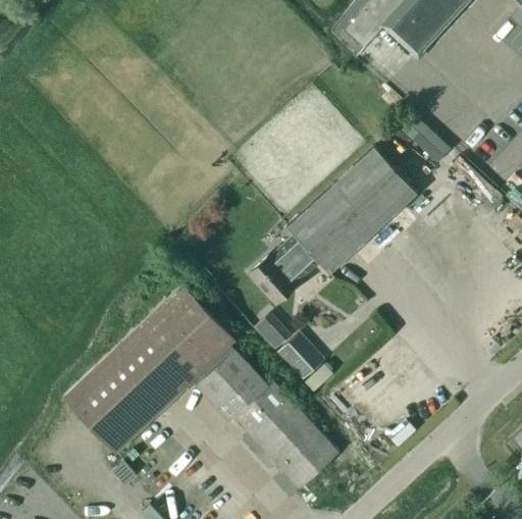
[(521,0),(410,0),(385,27),(418,57),(470,0),(518,0),(521,3),(508,17),(521,31),(521,0)]
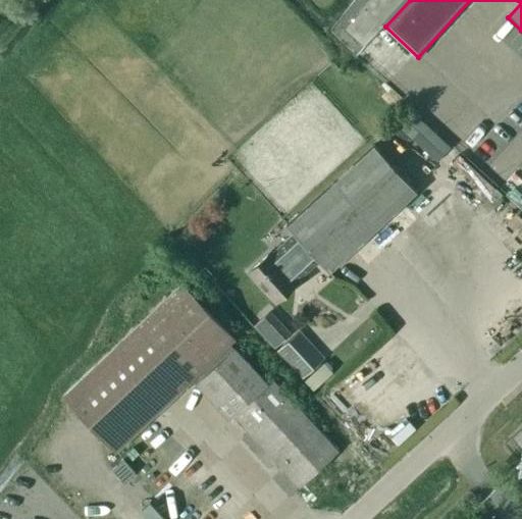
[(438,168),(453,153),(418,121),(404,138),(438,168)]
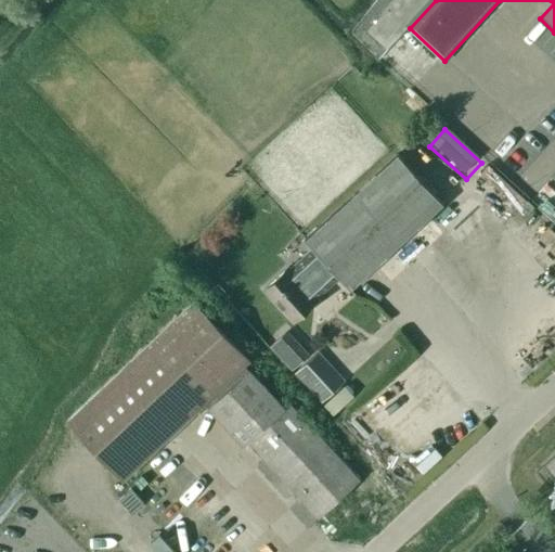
[(317,299),(339,279),(350,291),(443,206),(398,156),(306,241),(313,249),(289,270),(288,269),(263,292),(282,312),(283,310),(294,322),(317,300),(317,299)]
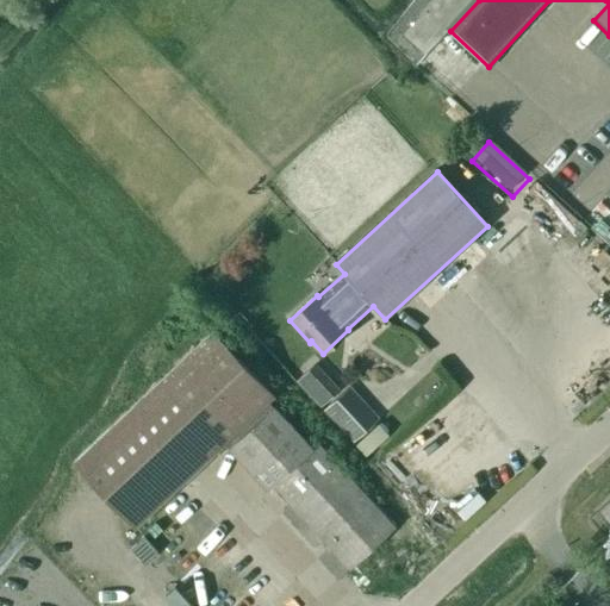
[(275,398),(261,382),(213,332),(74,464),(136,530),(226,443),(230,448),(229,449),(267,492),(273,487),(349,570),(396,529),(318,444),(313,449),(275,407),(273,408),(268,404),(275,398)]
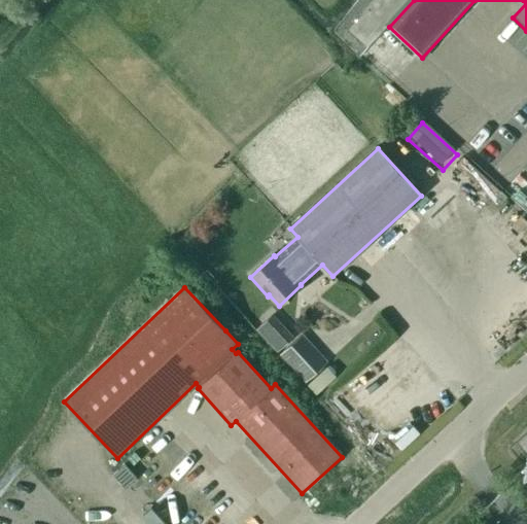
[(293,338),(273,316),(256,332),(277,353),(293,338)]
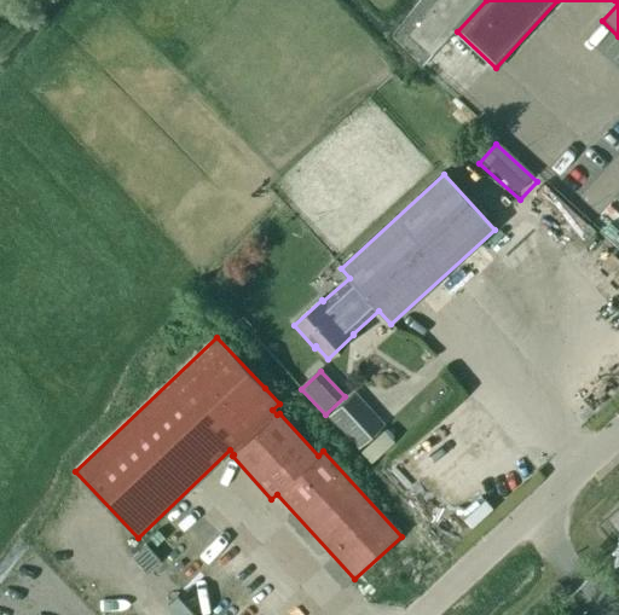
[(351,399),(329,418),(359,451),(381,431),(351,399)]
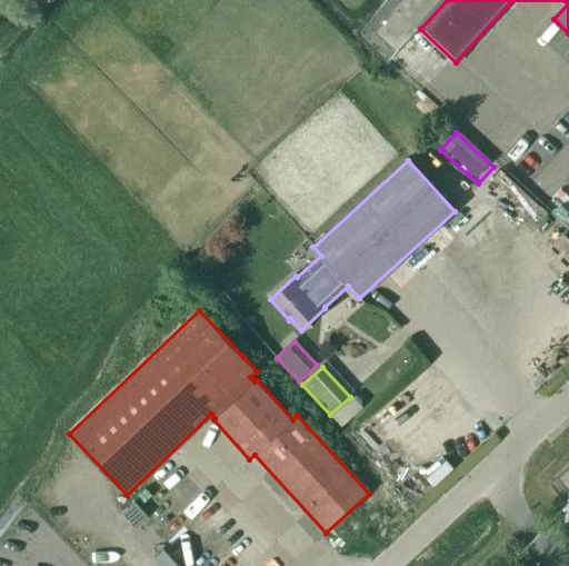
[(362,408),(353,397),(331,417),(341,427),(362,408)]
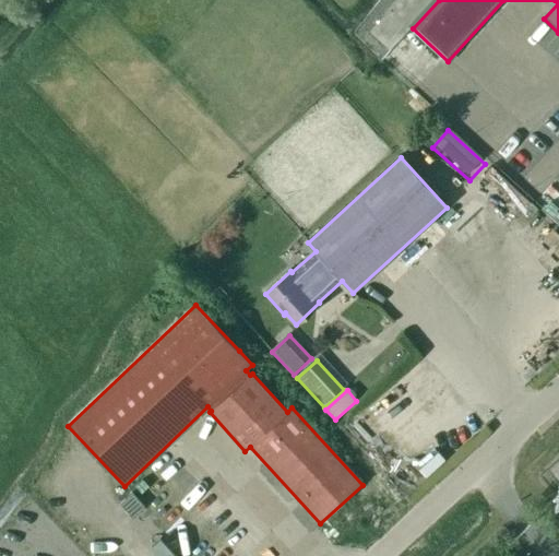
[(558,456),(544,471),(558,486),(558,456)]
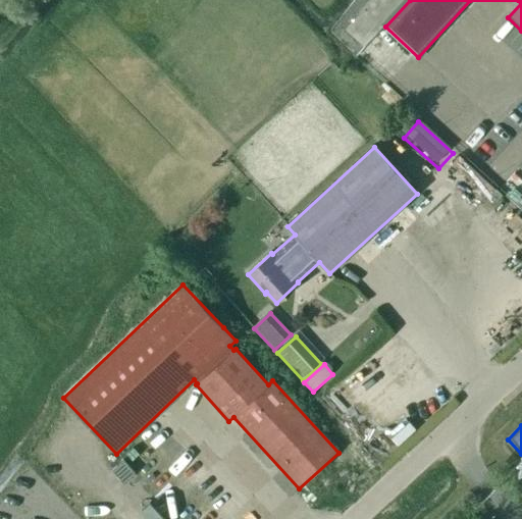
[(203,470),(192,475),(198,488),(209,483),(203,470)]
